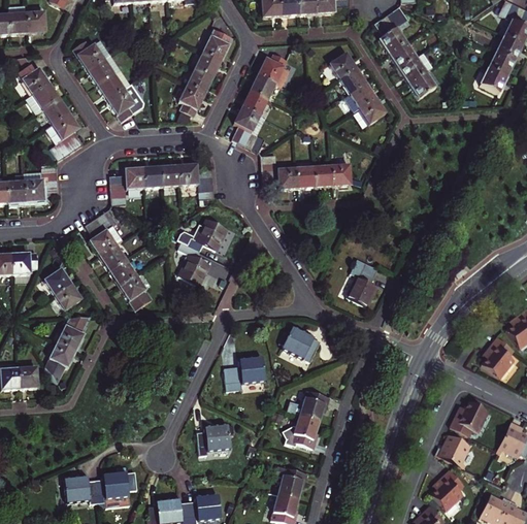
[(262,0),(263,18),(273,17),(281,15),(278,0),(262,0)]
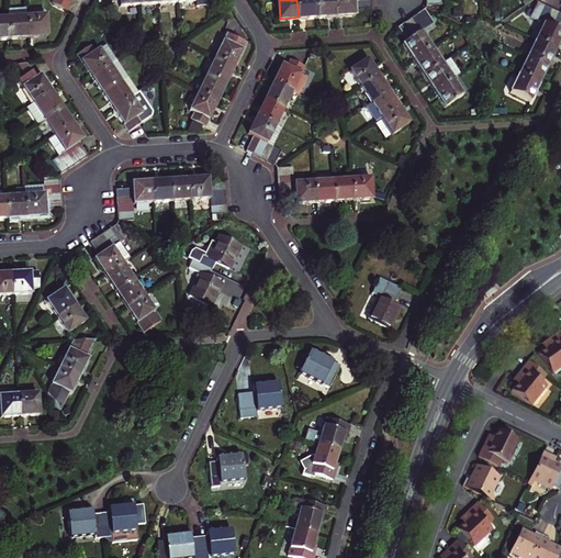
[(317,15),(315,0),(296,0),(299,17),(304,17),(317,15)]
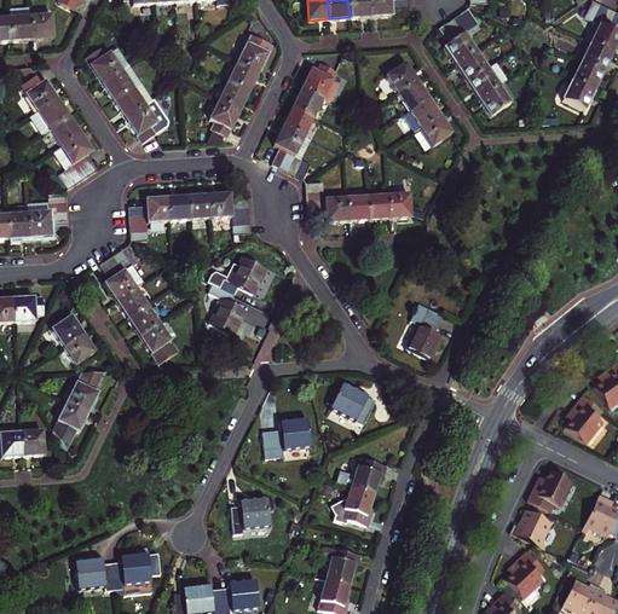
[(347,0),(350,17),(363,17),(371,16),(369,0),(347,0)]
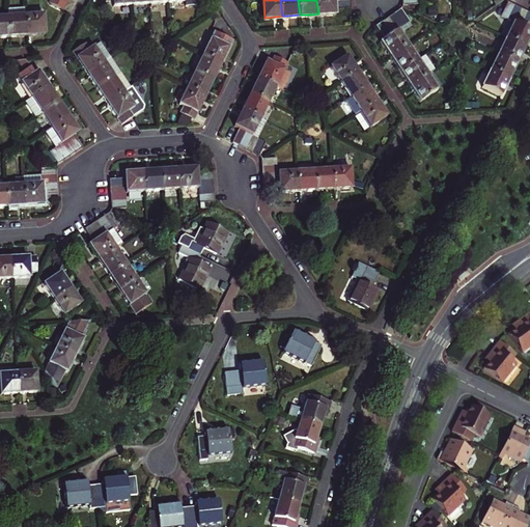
[(316,0),(318,14),(325,14),(336,12),(335,0),(316,0)]
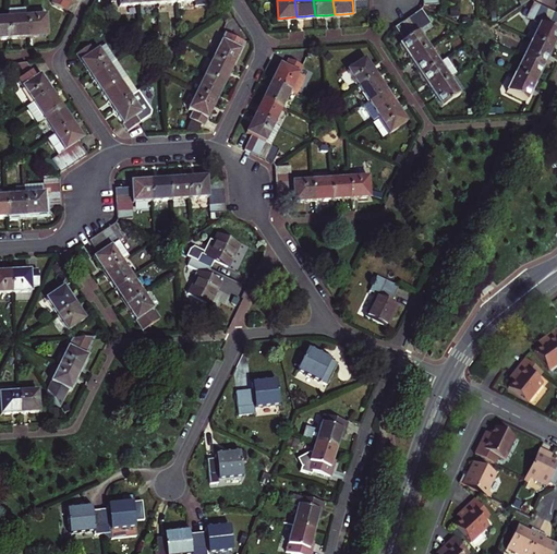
[(527,13),(533,16),(540,2),(535,0),(533,0),(527,13)]
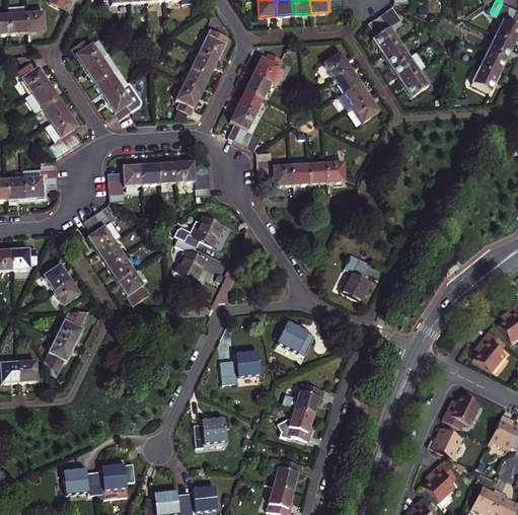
[(496,15),(503,18),(509,5),(502,2),(496,15)]
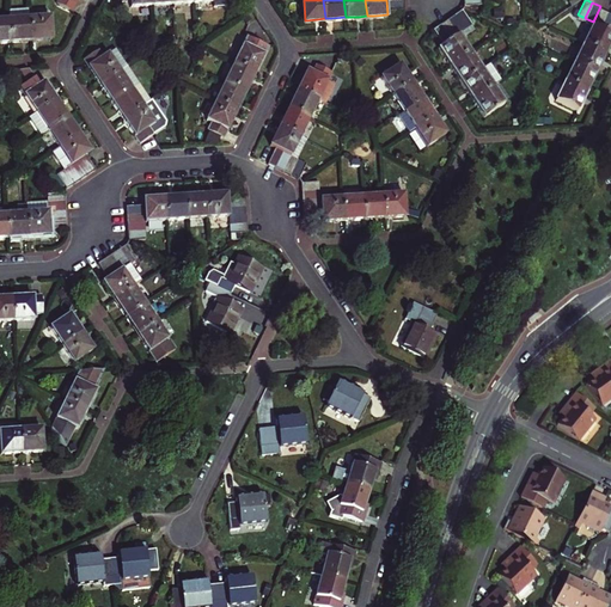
[(593,22),(600,25),(608,11),(600,6),(593,22)]
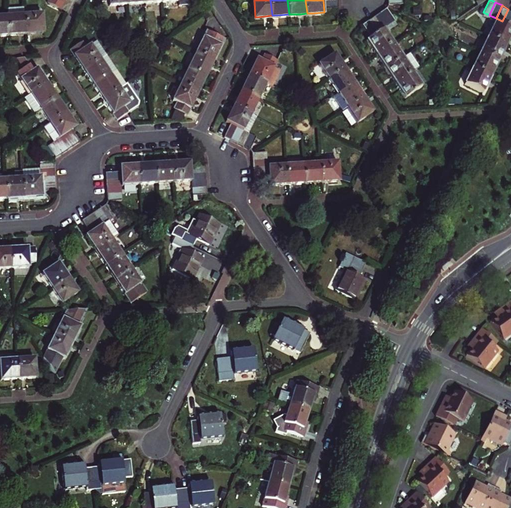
[(384,7),(378,11),(386,22),(392,18),(384,7)]
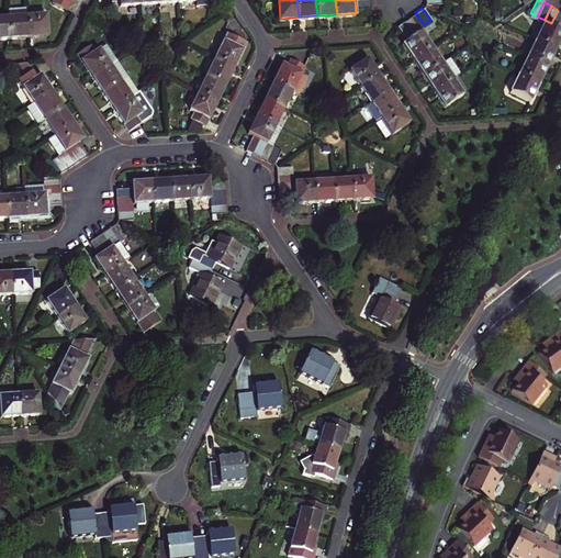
[(560,11),(558,10),(551,23),(559,28),(560,24),(560,11)]
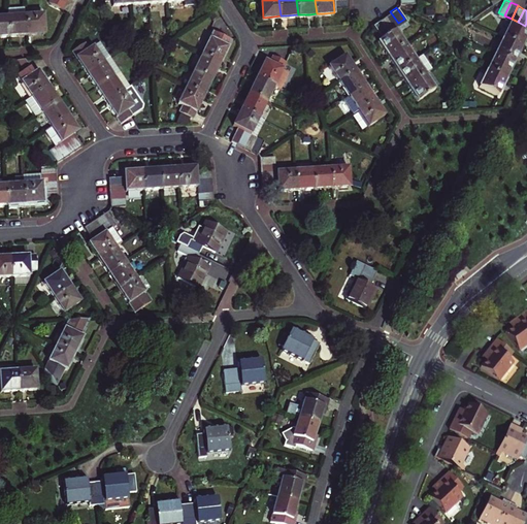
[(44,31),(43,10),(26,12),(27,32),(44,31)]
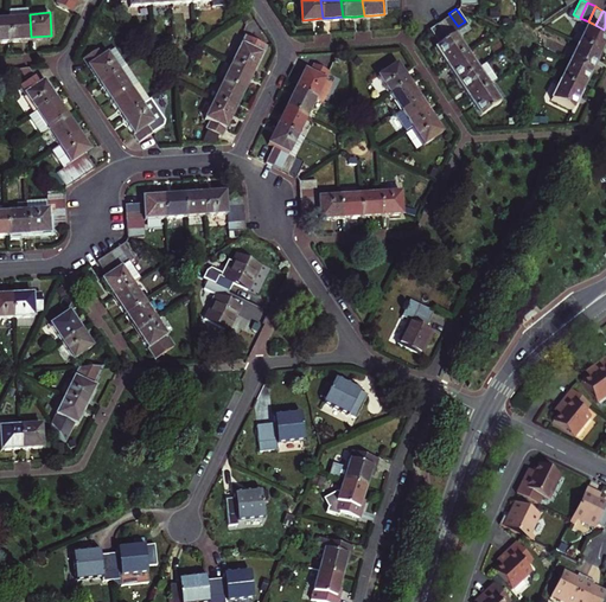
[(68,23),(67,12),(51,13),(51,24),(68,23)]
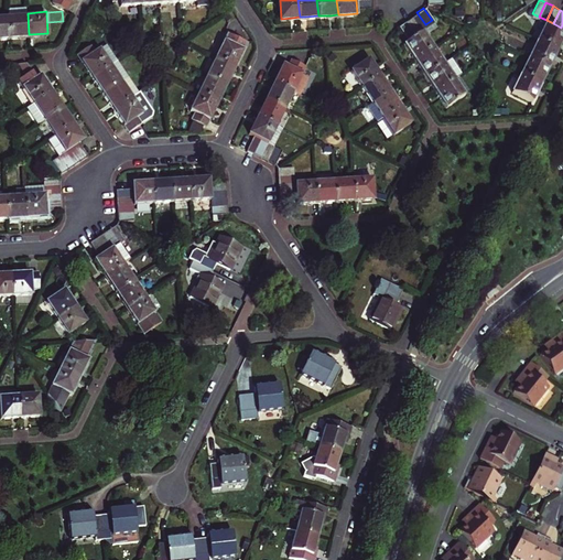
[(425,24),(417,12),(410,17),(419,29),(425,24)]
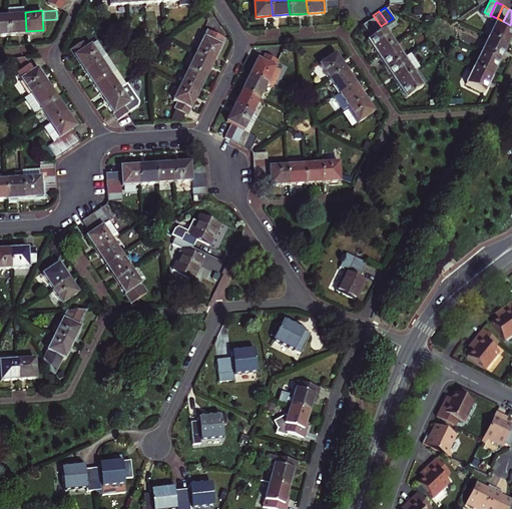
[(8,33),(26,31),(25,12),(7,13),(8,33)]
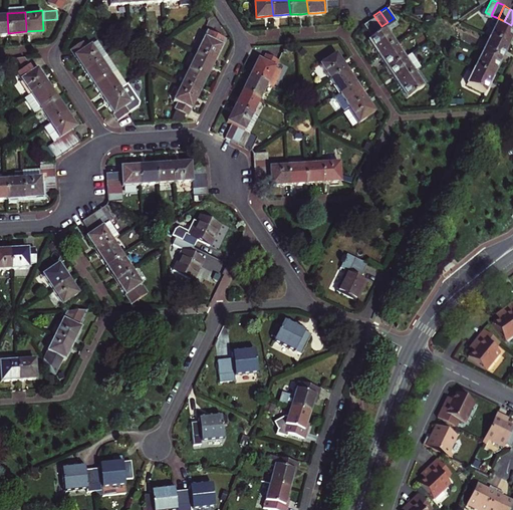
[(0,33),(8,33),(7,13),(0,13),(0,33)]
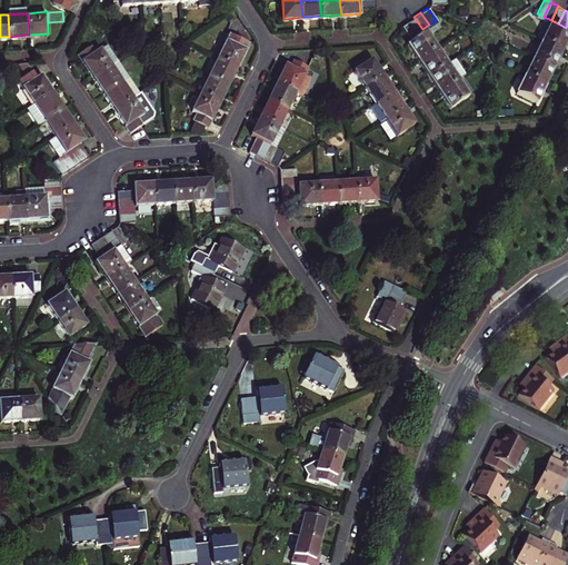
[(422,29),(414,17),(407,21),(416,33),(422,29)]
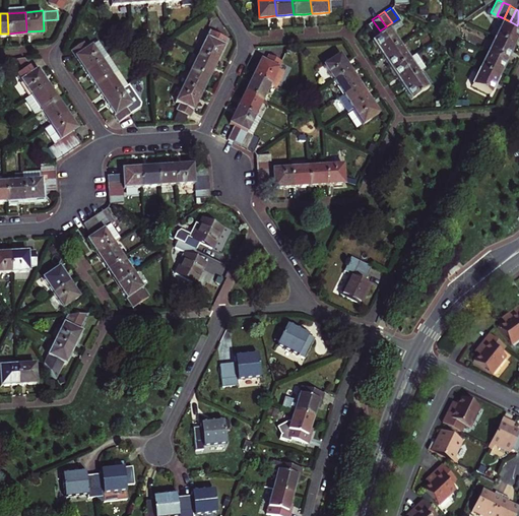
[(380,30),(372,19),(366,23),(374,35),(380,30)]
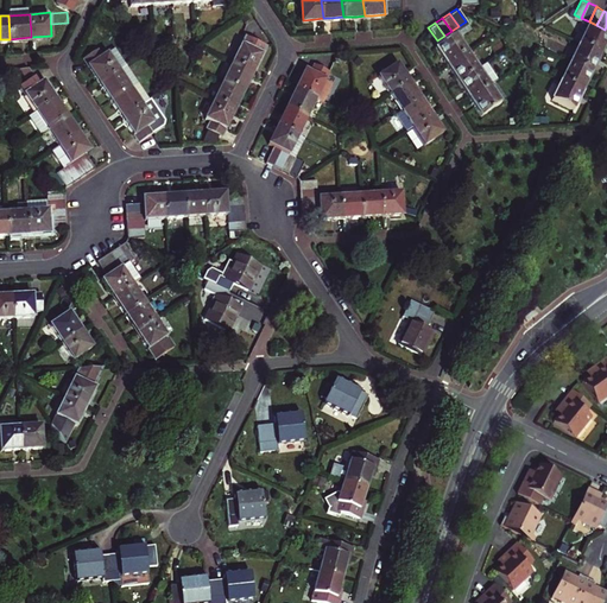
[(580,40),(601,51),(606,39),(606,31),(588,23),(580,40)]
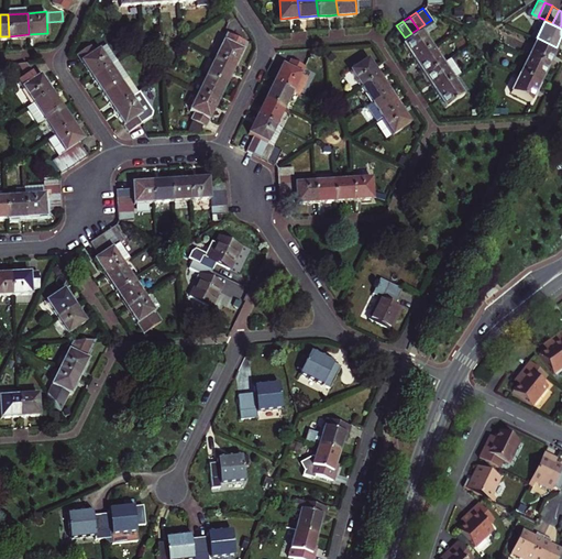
[(420,30),(403,42),(410,53),(412,57),(431,45),(420,30)]
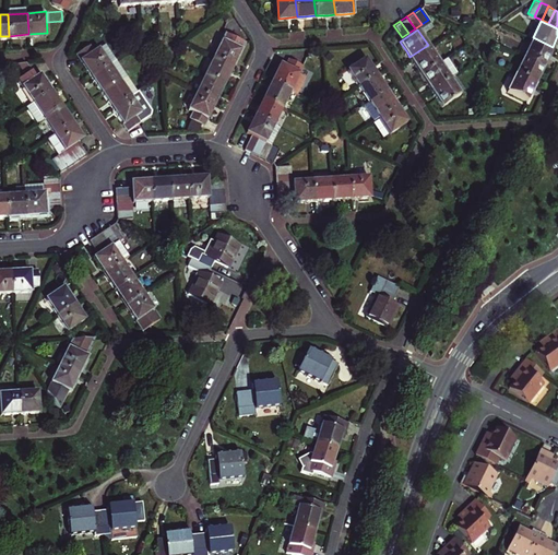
[(246,40),(227,31),(215,55),(234,65),(246,40)]
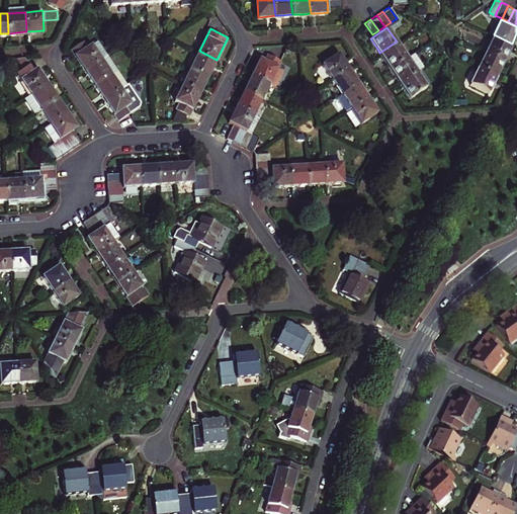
[(486,50),(504,59),(512,44),(494,34),(486,50)]
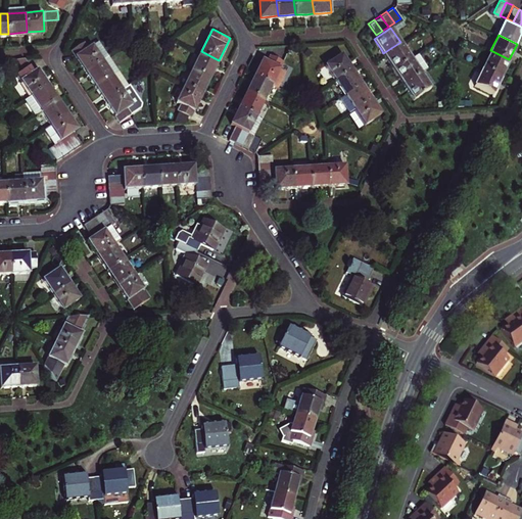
[(73,47),(86,68),(103,58),(93,43),(89,45),(85,39),(73,47)]
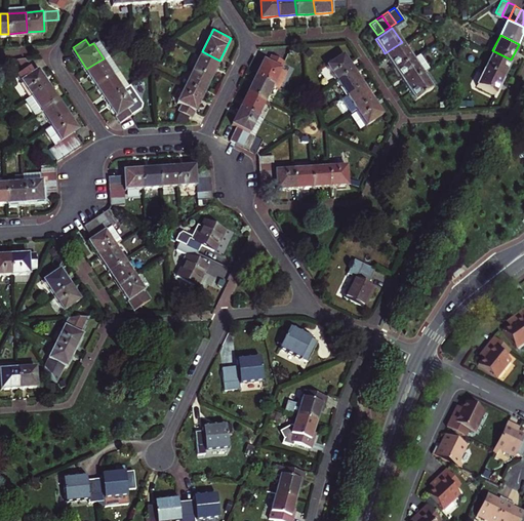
[(402,42),(385,53),(388,57),(395,67),(411,55),(402,42)]
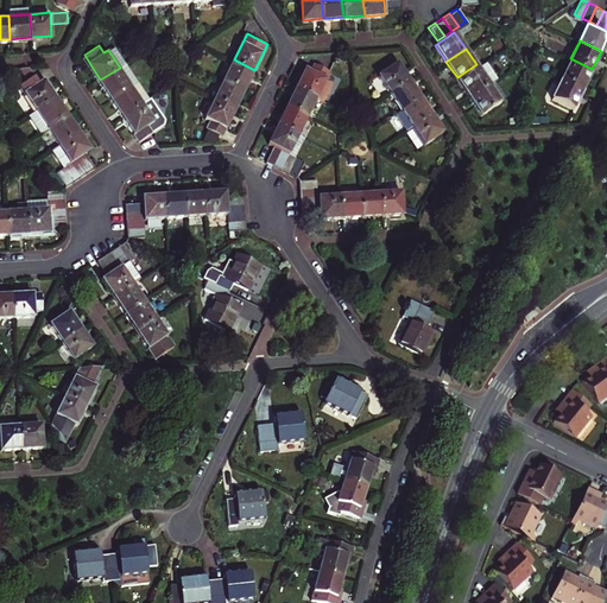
[(322,52),(318,59),(329,65),(334,58),(322,52)]
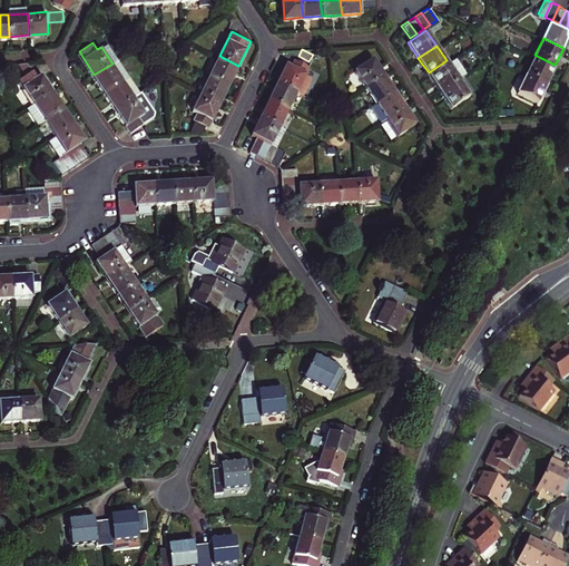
[(527,72),(547,83),(555,65),(535,55),(527,72)]
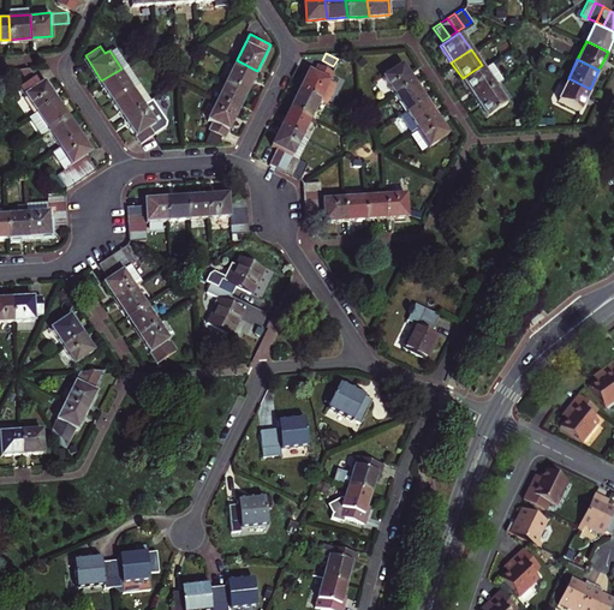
[(257,71),(237,60),(227,79),(248,89),(257,71)]
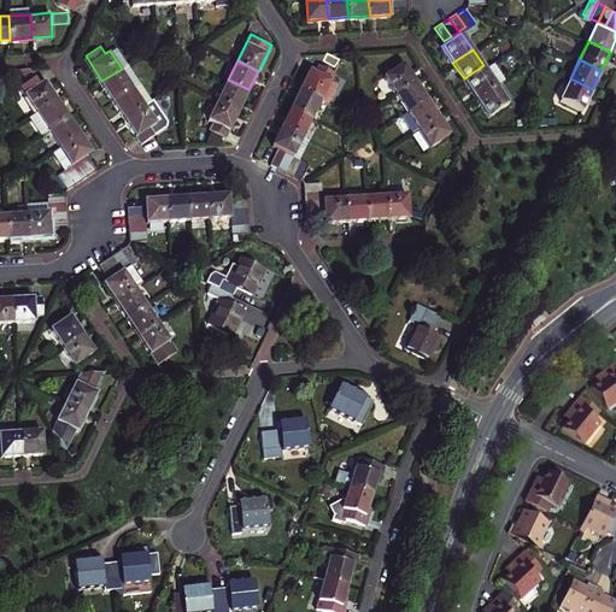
[(311,66),(301,86),(322,95),(330,99),(339,80),(333,77),(336,68),(334,66),(323,60),(321,60),(317,69),(311,66)]
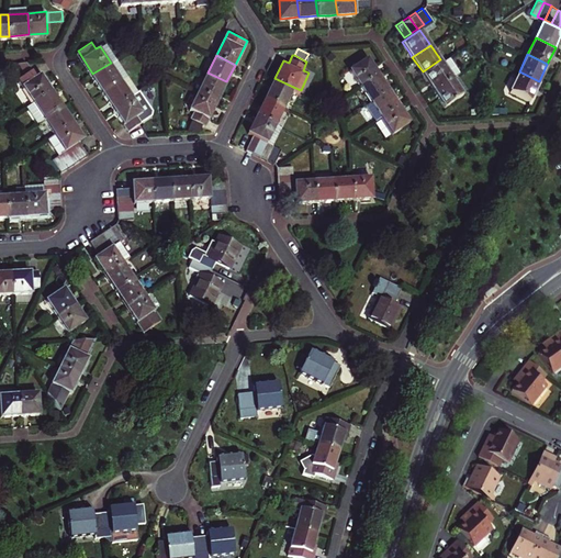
[(440,59),(423,71),(430,82),(433,87),(451,75),(458,70),(447,55),(440,59)]
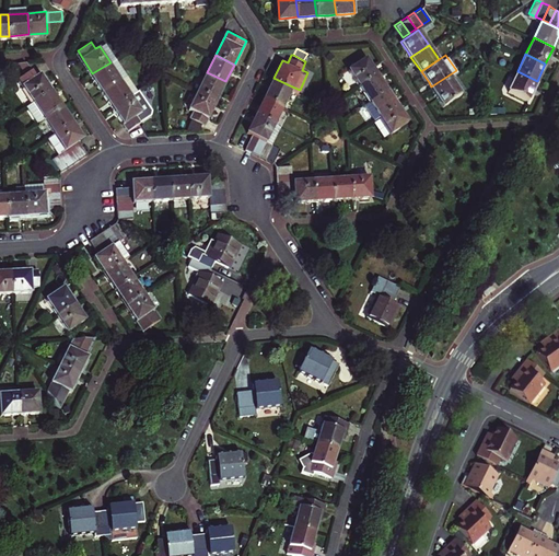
[(92,73),(103,90),(128,73),(117,57),(111,62),(92,73)]
